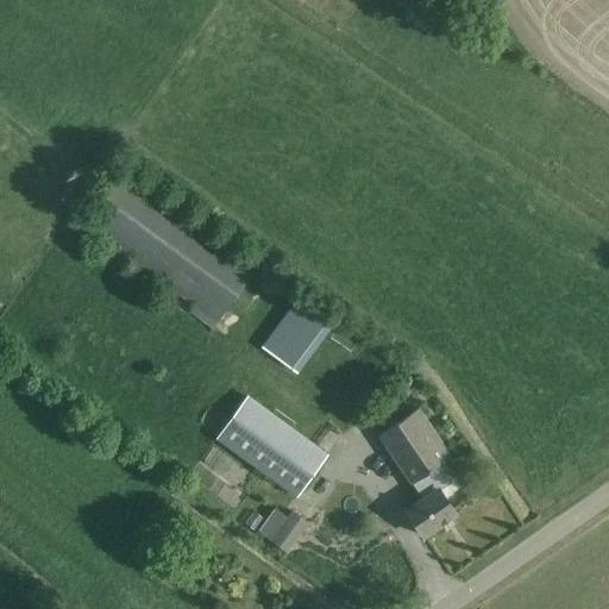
[(256,267),(123,170),(83,224),(195,306),(192,312),(213,327),(256,267)]
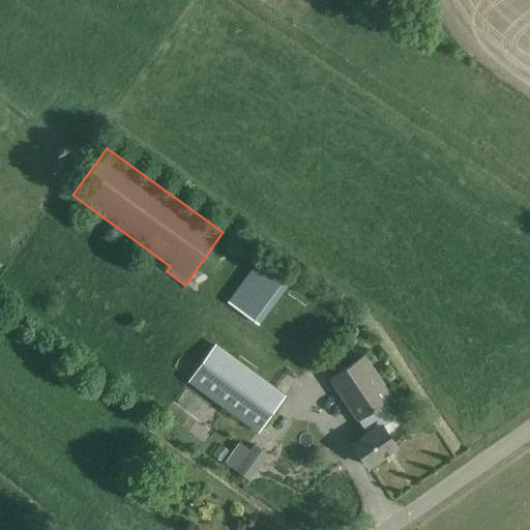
[(289,283),(259,260),(228,303),(258,325),(289,283)]
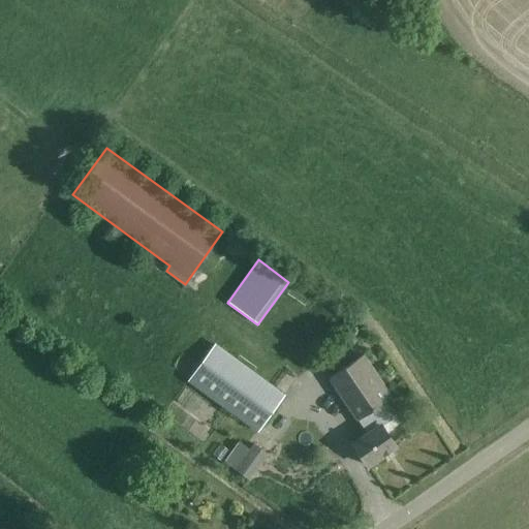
[(217,342),(189,380),(258,431),(286,393),(217,342)]
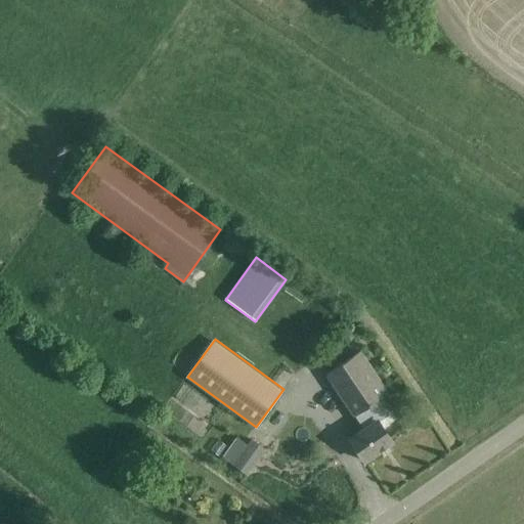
[(359,351),(325,376),(354,417),(354,416),(363,429),(349,439),(353,444),(364,462),(392,442),(378,422),(388,415),(378,400),(388,393),(377,376),(359,351)]
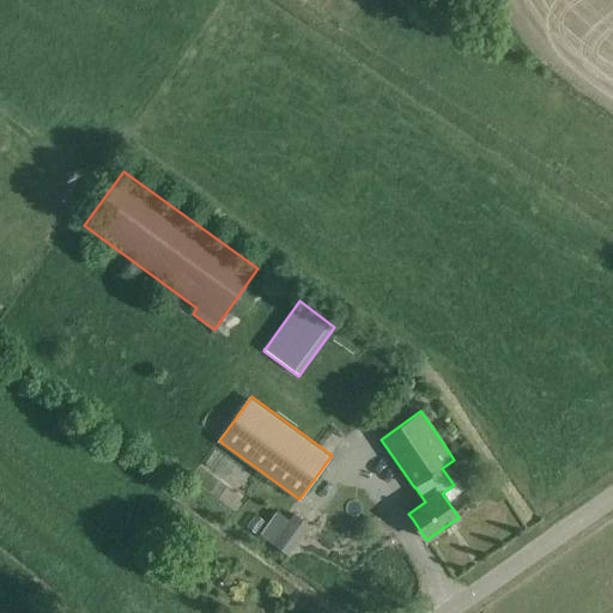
[(289,521),(277,511),(260,535),(289,556),(310,526),(293,514),(289,521)]
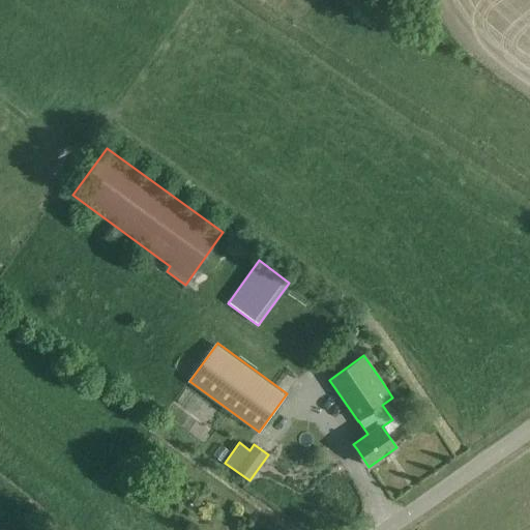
All buildings are outlined.
